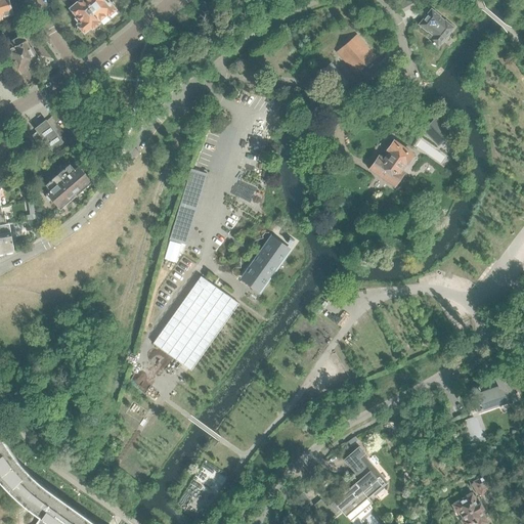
[(92,29),(101,22),(88,6),(91,4),(87,0),(83,0),(81,2),(79,0),(72,0),(75,3),(70,8),(74,12),(72,13),(75,17),(74,18),(78,24),(77,25),(76,28),(77,29),(76,29),(80,33),(81,34),(84,34),(84,33),(91,28),(92,29)]
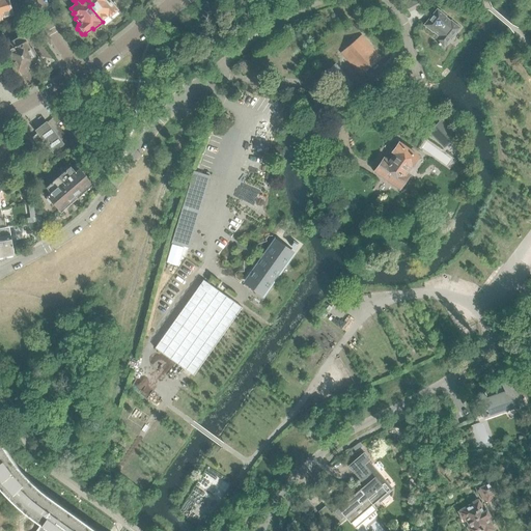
[(88,0),(92,4),(89,6),(103,22),(118,9),(115,7),(117,6),(113,1),(112,2),(110,0),(88,0)]
